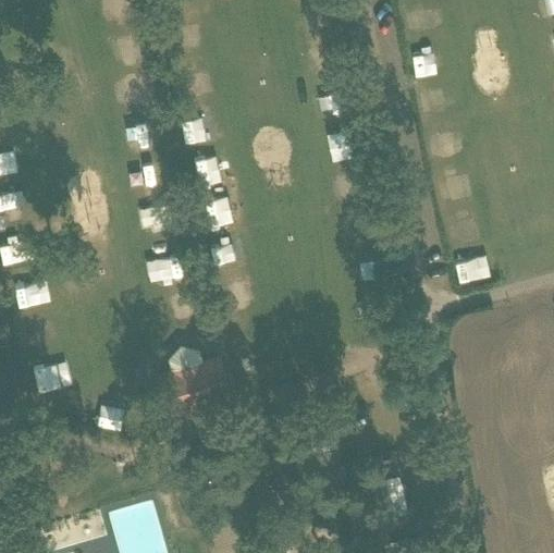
[(23,0),(0,0),(0,3),(2,10),(24,1),(23,0)]
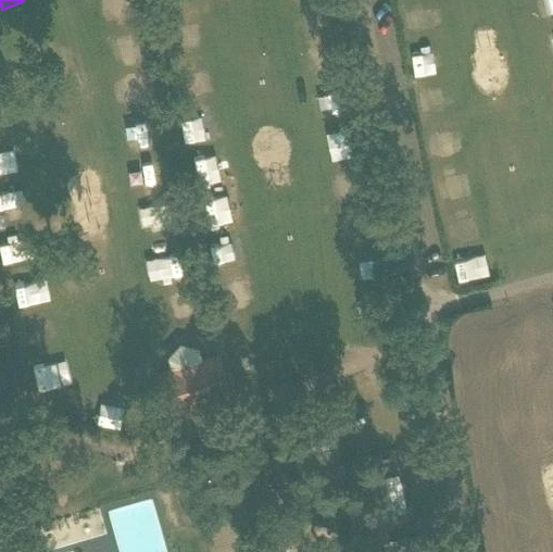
[(552,0),(536,0),(540,16),(552,14),(552,0)]
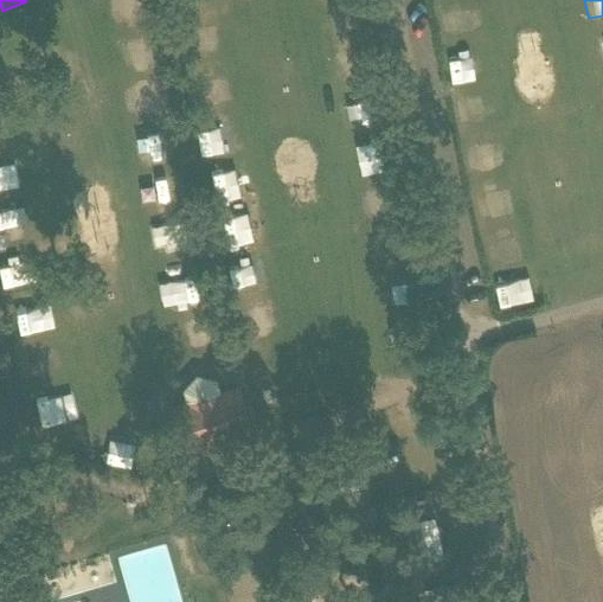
[(0,145),(12,142),(6,119),(0,120),(0,145)]
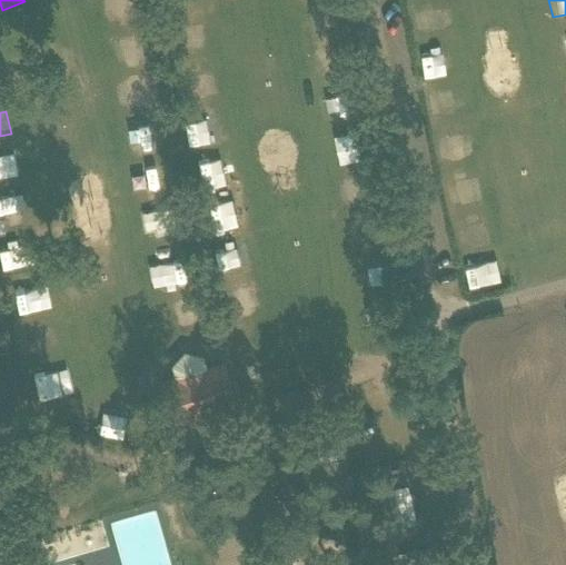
[(0,182),(21,177),(17,158),(0,162),(0,182)]
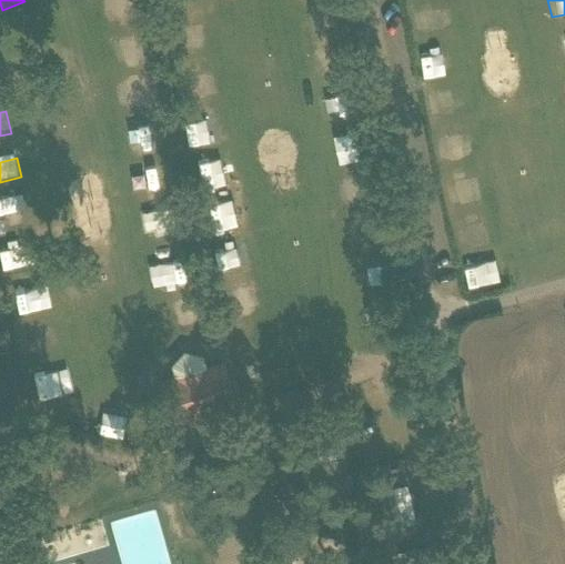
[(199,164),(201,184),(221,183),(219,162),(199,164)]
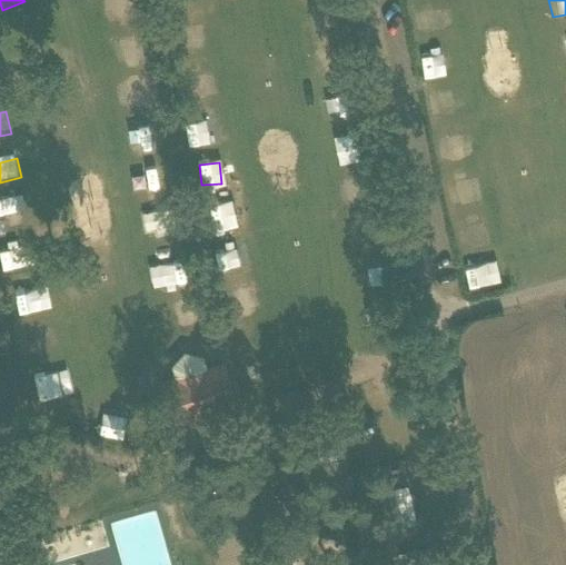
[(249,256),(217,257),(218,275),(250,274),(249,256)]
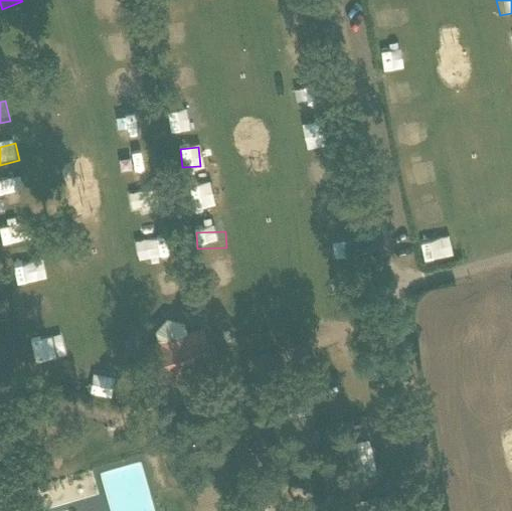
[(450,236),(420,242),(424,263),(454,258),(450,236)]
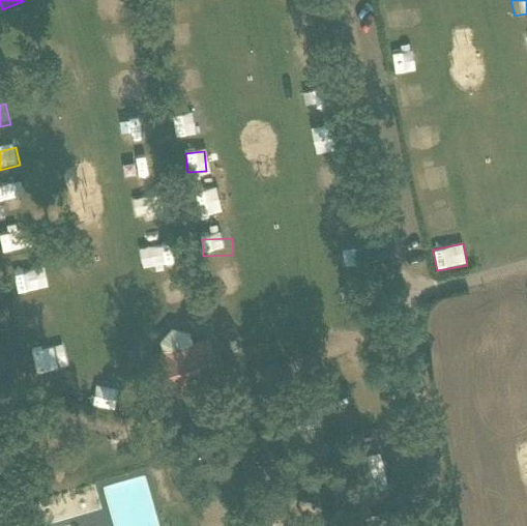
[(46,285),(51,271),(37,266),(32,280),(46,285)]
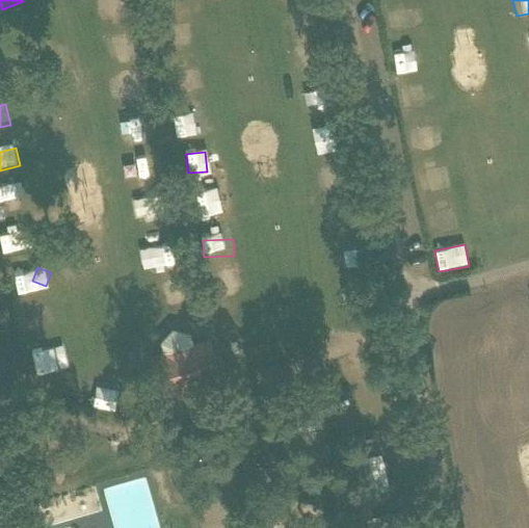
[(28,269),(8,274),(15,294),(33,289),(28,269)]
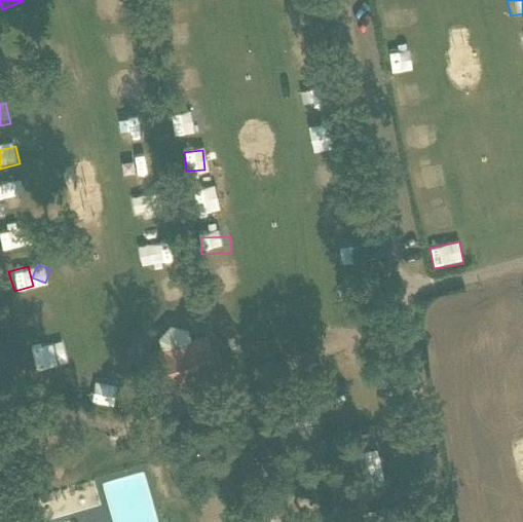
[(239,274),(210,281),(214,300),(244,294),(239,274)]
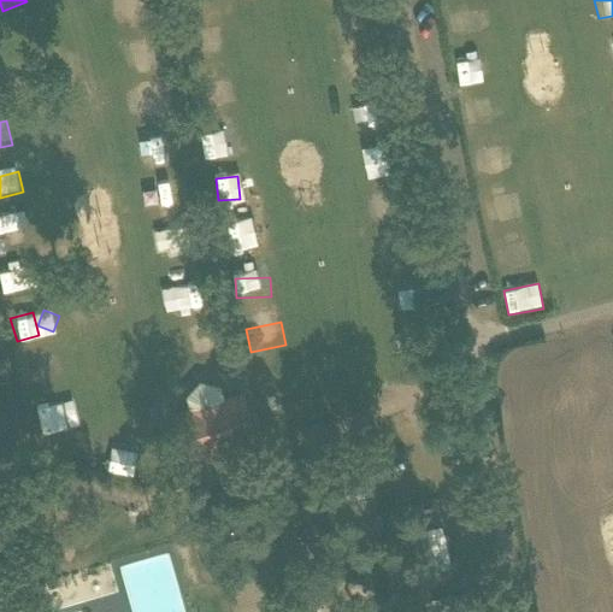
[(263,443),(247,396),(229,402),(224,389),(204,386),(188,401),(193,415),(174,421),(189,468),(263,443)]
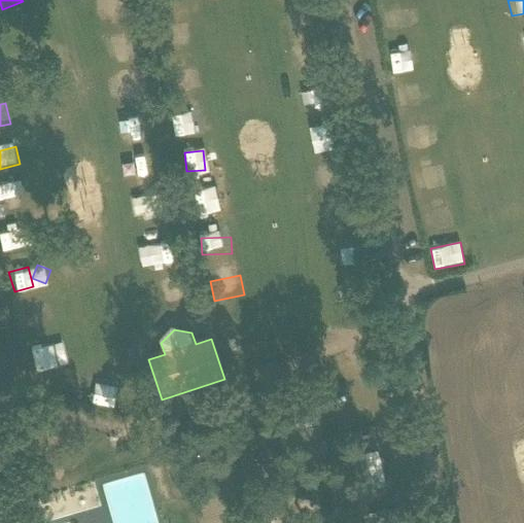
[(447,405),(448,419),(464,418),(462,403),(447,405)]
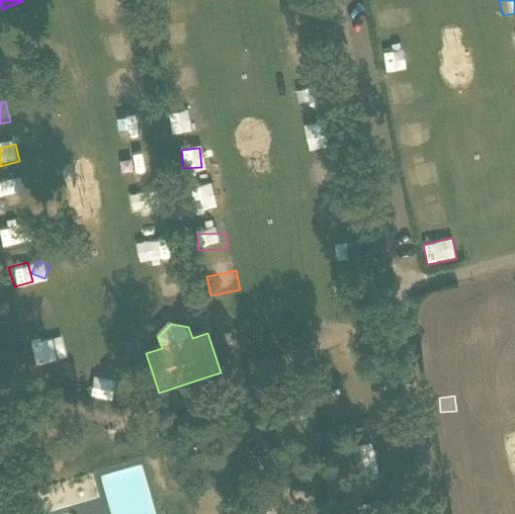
[(318,430),(316,408),(280,413),(283,435),(318,430)]
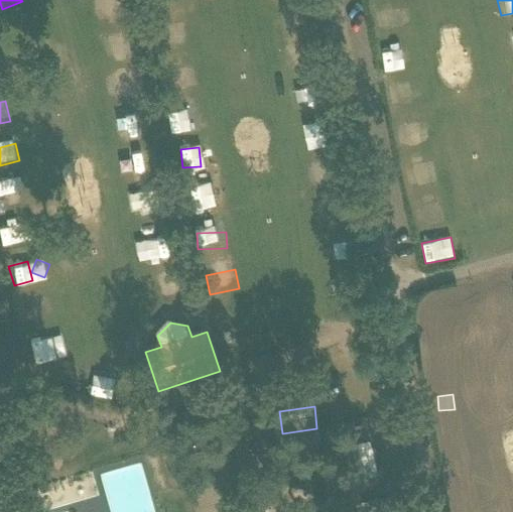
[(374,443),(346,445),(348,482),(376,480),(374,443)]
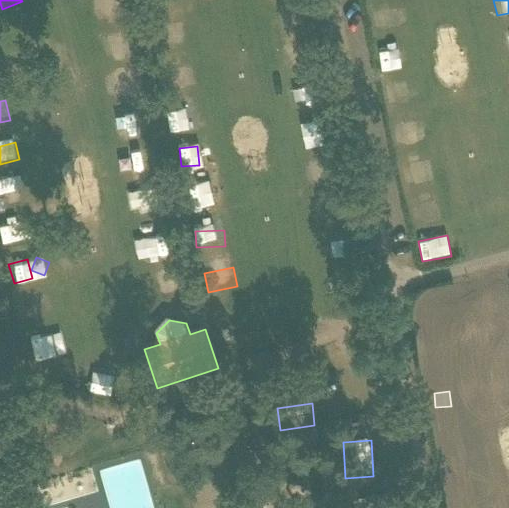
[(295,492),(303,491),(309,497),(310,504),(313,507),(327,507),(330,503),(329,495),(321,488),(315,490),(309,485),(308,476),(301,471),(293,472),(288,478),(289,486),(295,492)]
